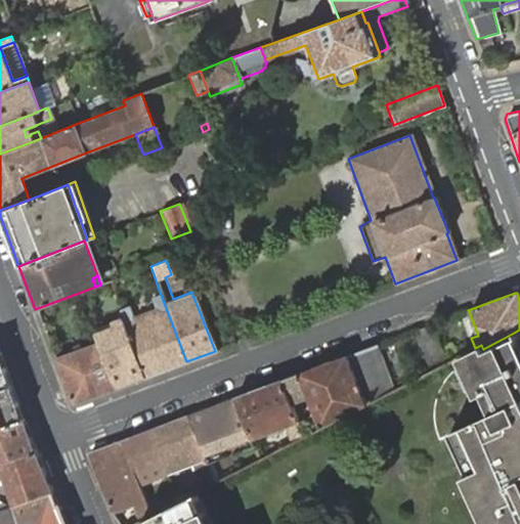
[(142,378),(186,361),(161,295),(150,298),(157,312),(133,321),(127,307),(118,310),(121,318),(142,378)]
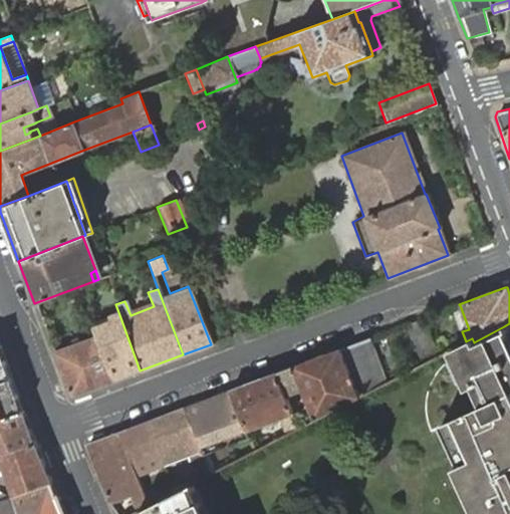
[(154,306),(148,292),(124,301),(131,315),(154,306)]
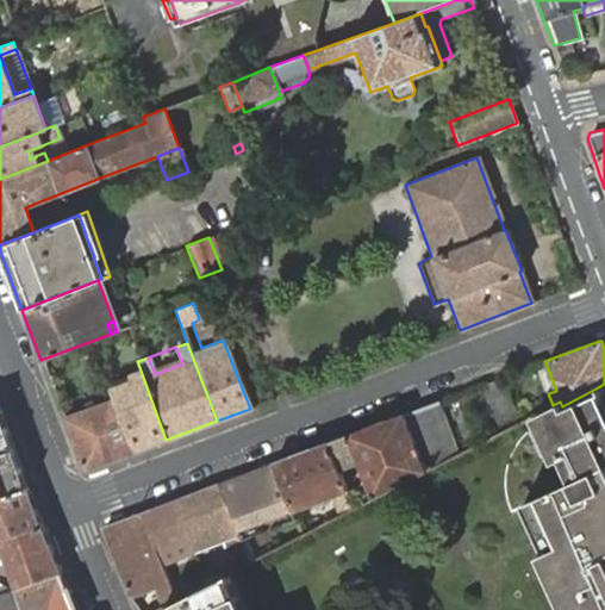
[(528,398),(536,414),(553,405),(548,393),(556,391),(546,362),(536,366),(544,388),(528,398)]
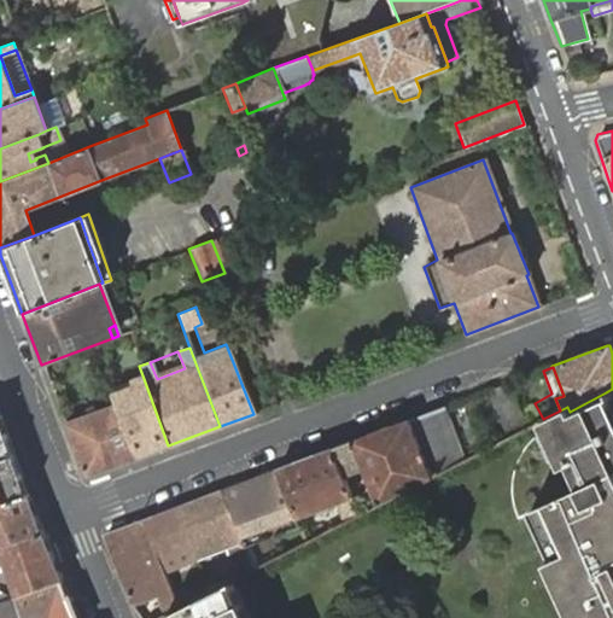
[(134,459),(168,445),(142,375),(107,388),(114,403),(134,459)]
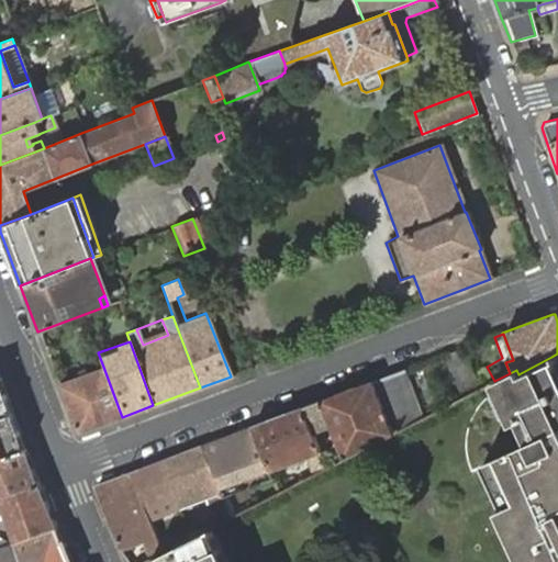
[(443,355),(462,398),(479,389),(471,373),(460,348),(443,355)]
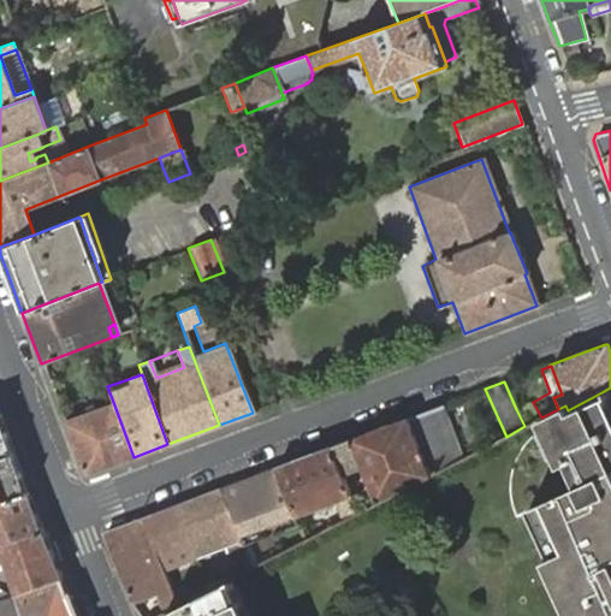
[(606,397),(604,391),(568,410),(565,406),(558,409),(541,418),(537,420),(540,430),(543,431),(553,456),(558,466),(565,463),(576,486),(532,507),(555,555),(549,558),(575,615),(610,615),(610,415),(604,398),(606,397)]
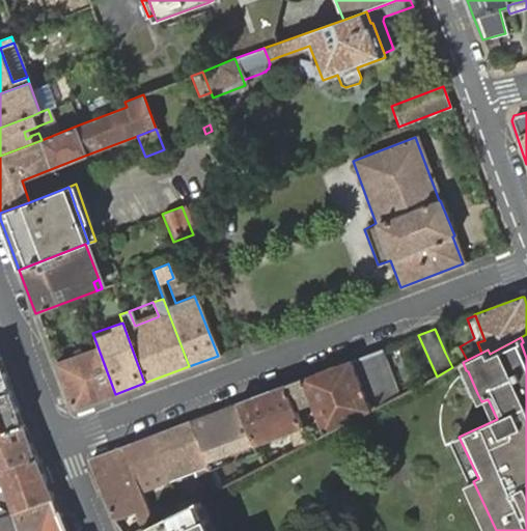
[(73,410),(115,394),(98,346),(54,363),(72,409),(73,410)]
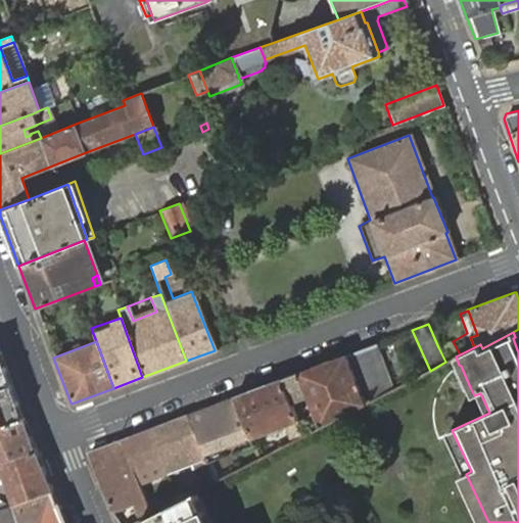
[(438,347),(445,362),(456,357),(460,354),(453,341),(438,347)]
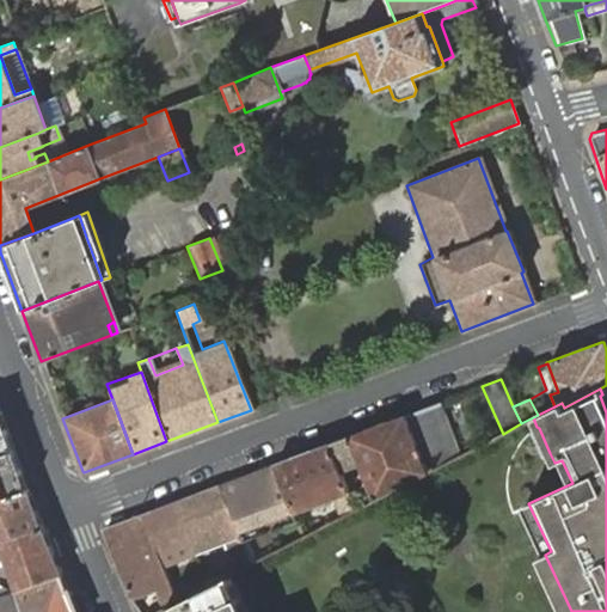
[(375,427),(399,487),(424,473),(457,457),(436,403),(403,416),(375,427)]
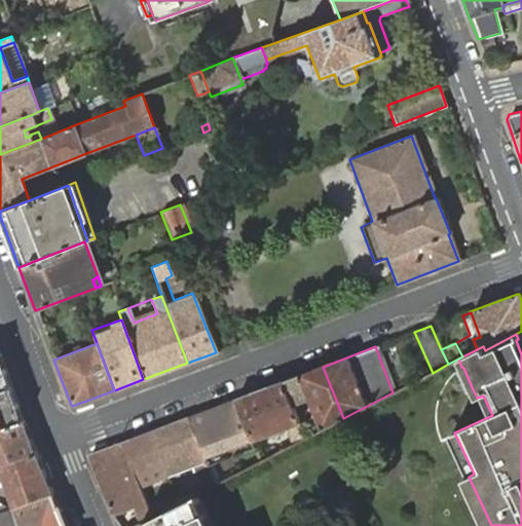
[(0,429),(22,422),(16,407),(0,360),(0,429)]
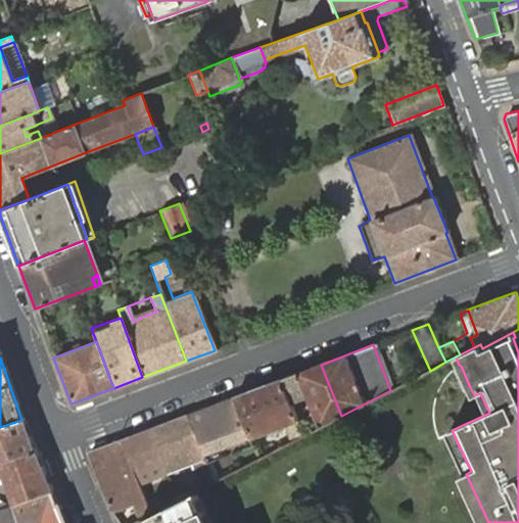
[(298,428),(302,435),(318,428),(341,416),(321,365),(295,374),(279,380),(288,402),(304,397),(315,422),(298,428)]
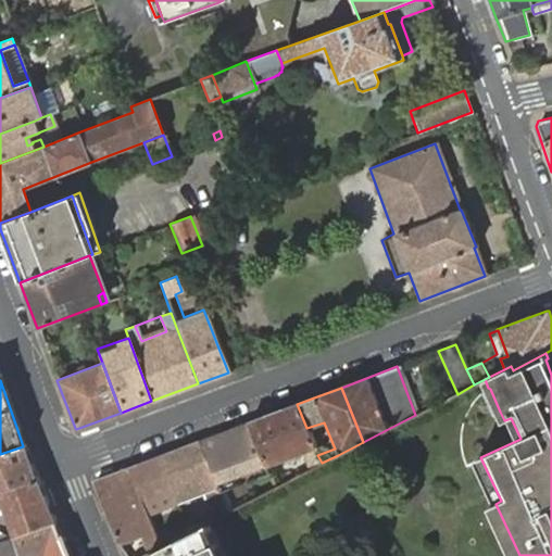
[(500,412),(490,389),(487,390),(497,413),(500,412)]
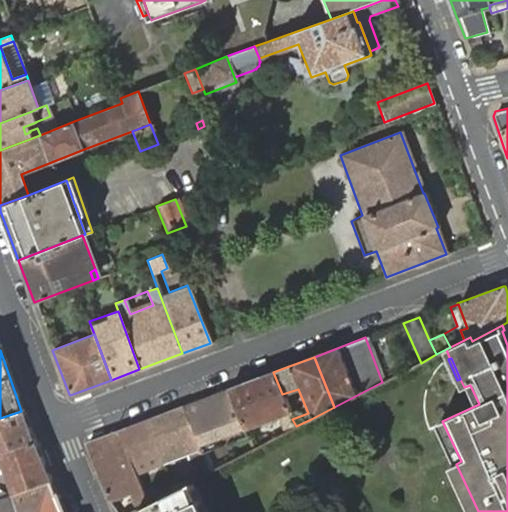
[(275,416),(282,433),(296,426),(292,419),(289,411),(282,394),(273,372),(251,381),(266,420),(268,424),(272,422),(271,418),(275,416)]
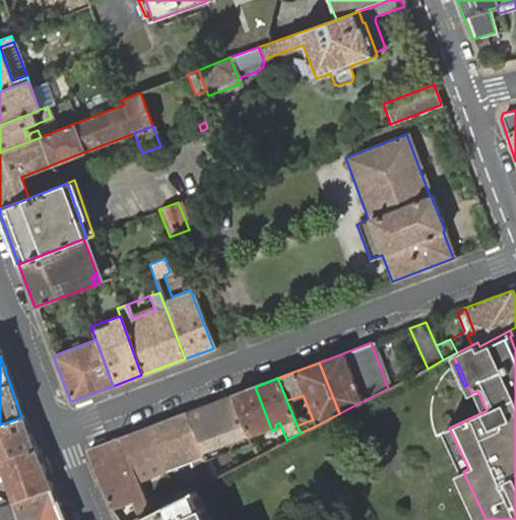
[(232,395),(248,435),(265,428),(267,433),(272,431),(270,427),(255,387),(232,395)]
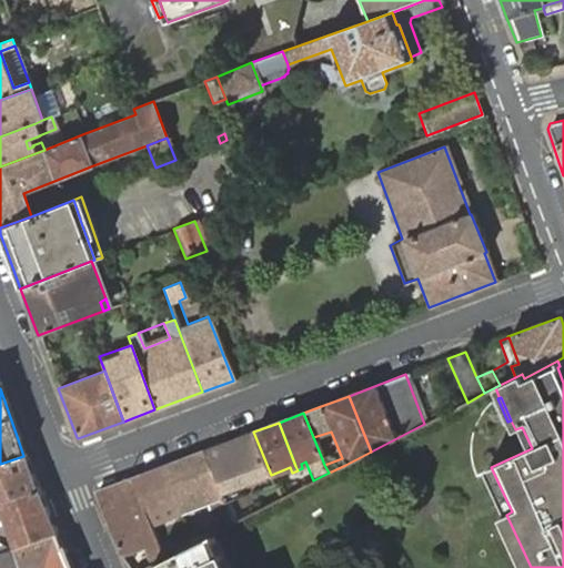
[(222,503),(230,523),(240,518),(232,499),(263,487),(270,504),(280,497),(271,475),(253,432),(201,452),(222,503)]
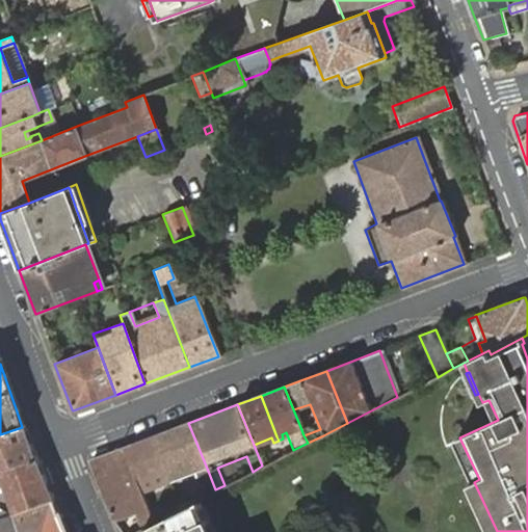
[(193,477),(208,471),(188,423),(150,437),(167,480),(191,472),(193,477)]
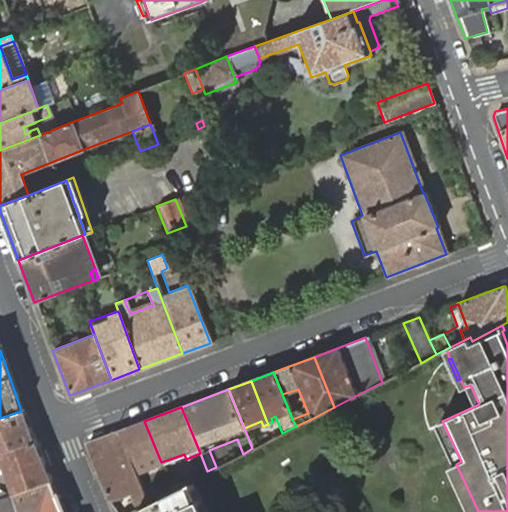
[(0,452),(34,441),(21,411),(0,418),(0,452)]
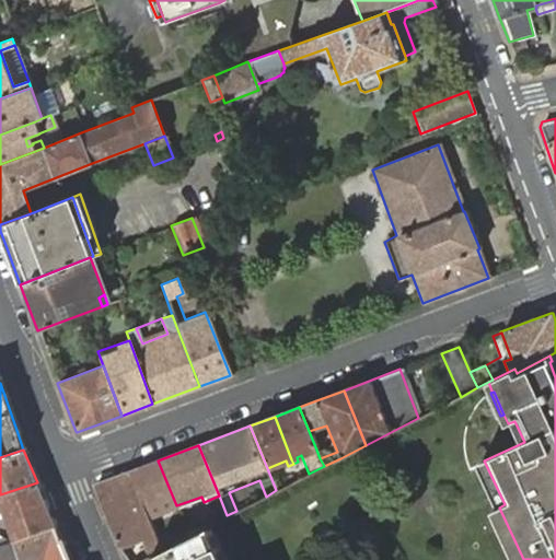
[(154,540),(159,550),(165,547),(158,527),(171,521),(168,511),(176,506),(176,505),(158,461),(127,471),(152,535),(154,540)]
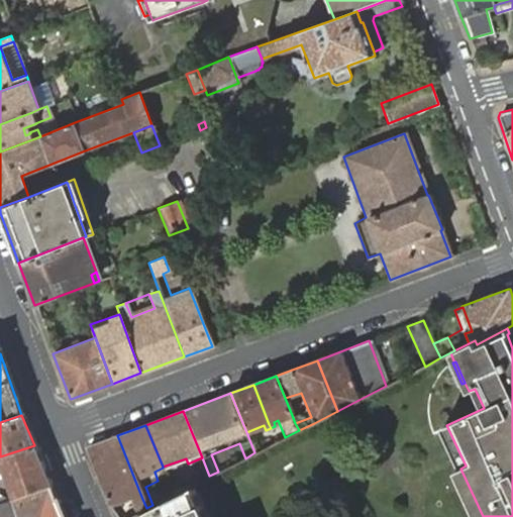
[(441,427),(460,469),(466,466),(446,425),(441,427)]
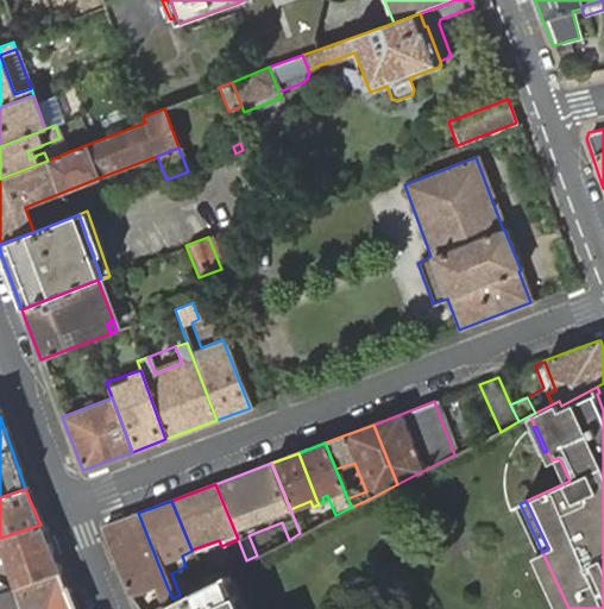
[(101,527),(127,597),(136,594),(153,588),(161,604),(164,603),(172,598),(168,588),(165,582),(138,513),(101,527)]
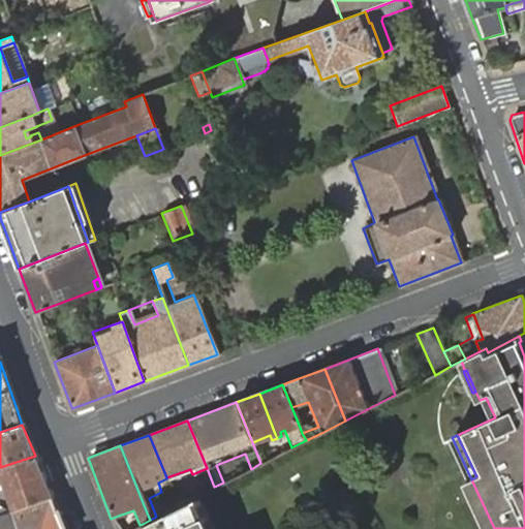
[(4,486),(12,509),(52,496),(35,456),(0,467),(0,474),(4,486)]
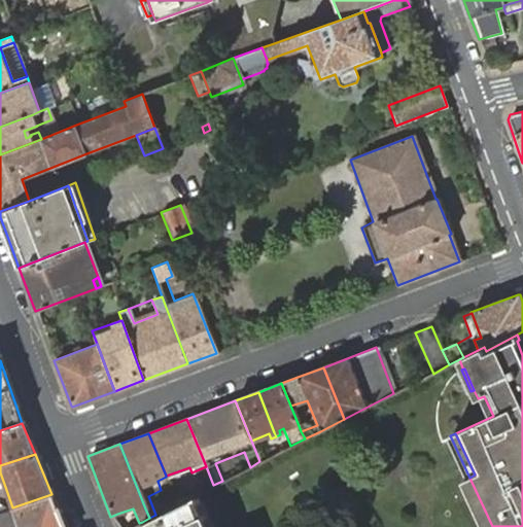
[(486,526),(492,526),(469,478),(464,480),(486,526)]
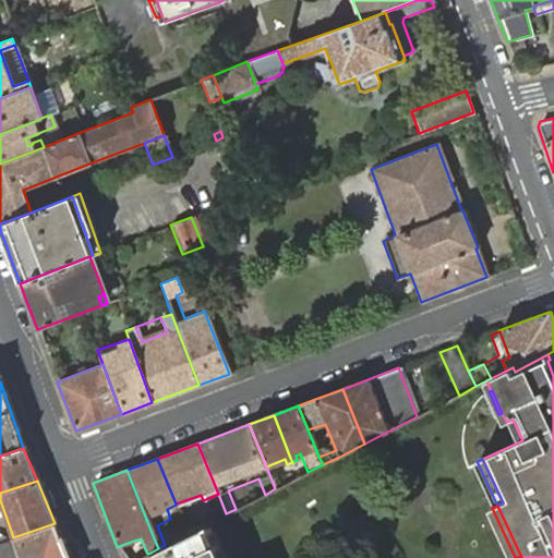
[(20,557),(61,542),(55,523),(13,537),(20,557)]
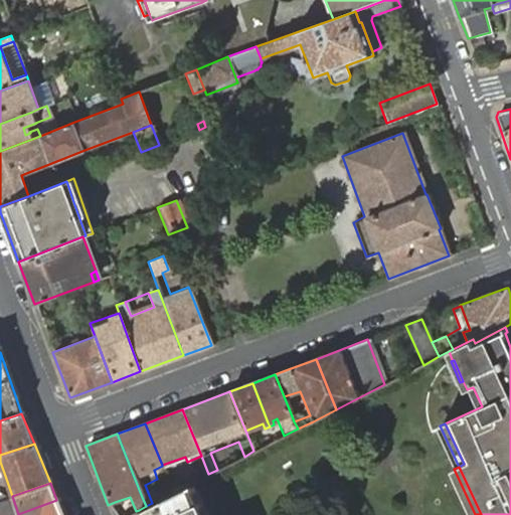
[(136,511),(135,512),(136,514),(203,514),(191,483),(173,492),(152,503),(146,506),(139,510),(136,511)]
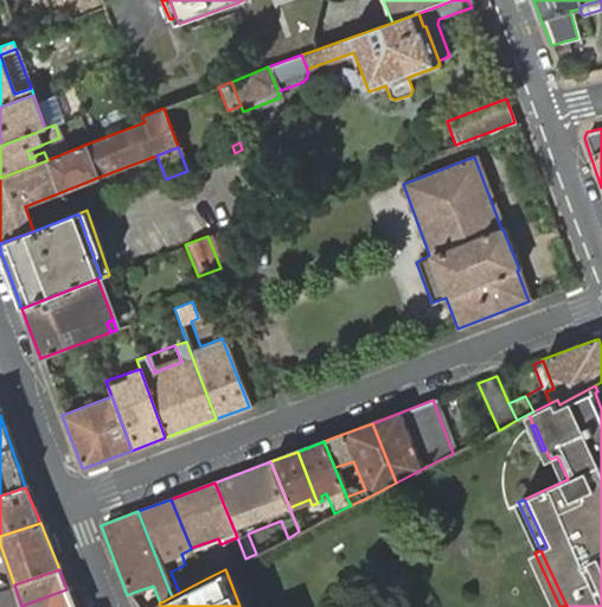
[(0,606),(21,606),(14,585),(6,588),(0,589),(0,606)]
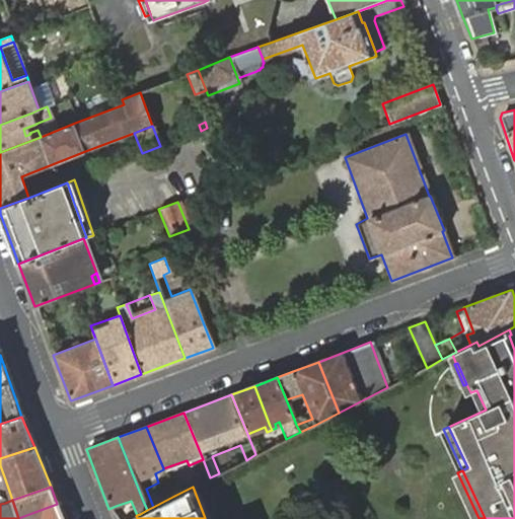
[(63,518),(57,504),(18,518),(63,518)]
